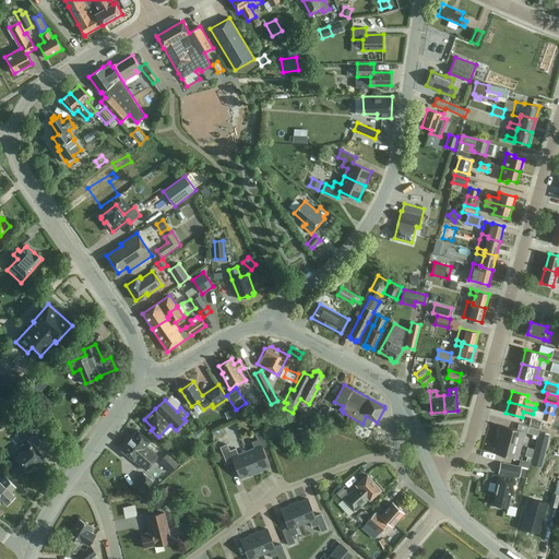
[(326,405),(319,420),(325,424),(333,408),(326,405)]
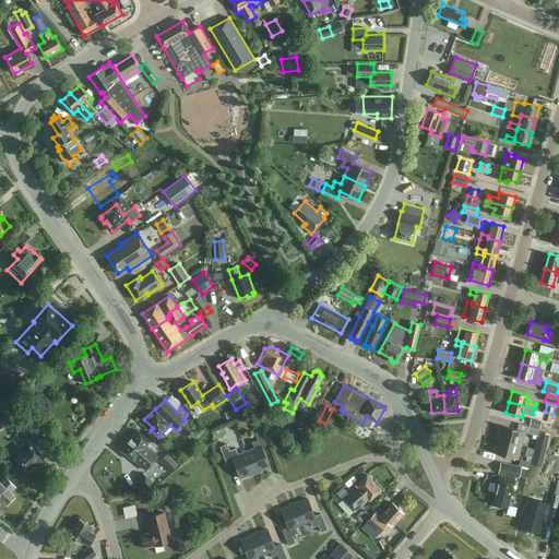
[(225,412),(227,419),(235,416),(233,409),(225,412)]
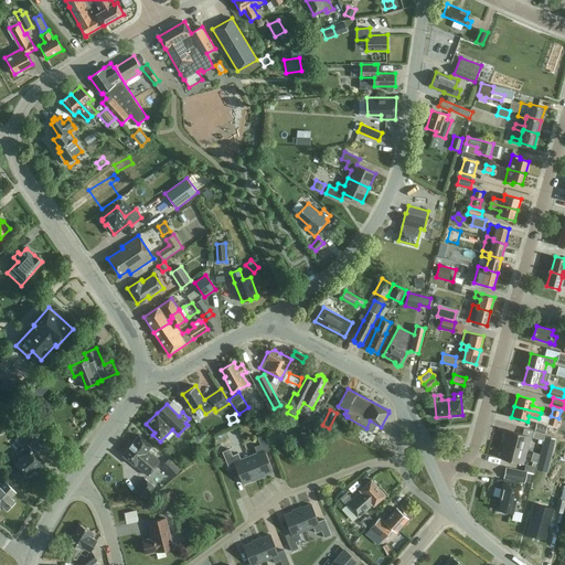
[(556,426),(558,418),(551,416),(548,424),(556,426)]
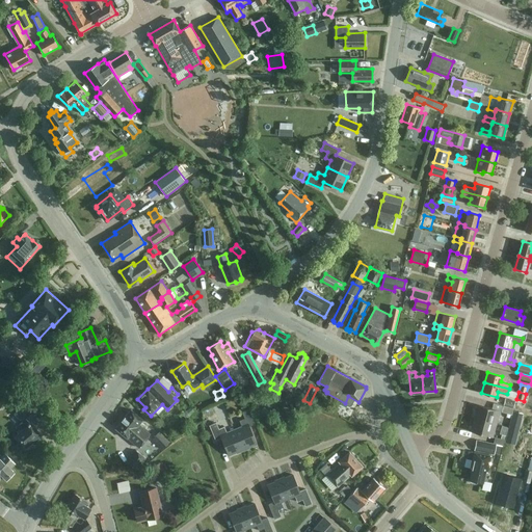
[(515,401),(505,398),(504,405),(513,407),(515,401)]
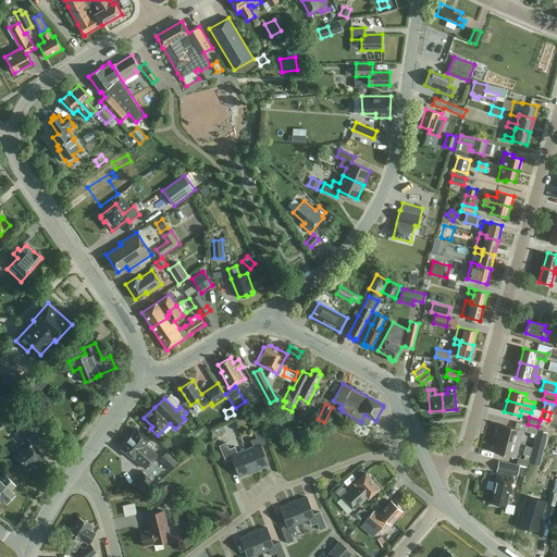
[(33,433),(25,424),(15,434),(23,443),(21,445),(25,449),(16,457),(26,468),(28,469),(34,465),(33,462),(41,455),(27,438),(33,433)]
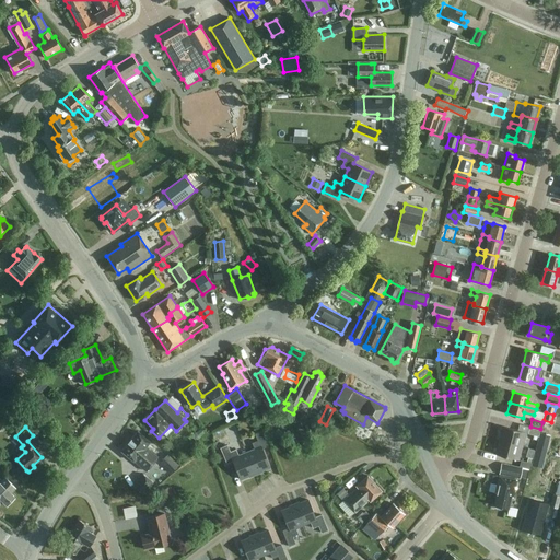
[(523,446),(526,432),(503,427),(499,440),(523,446)]
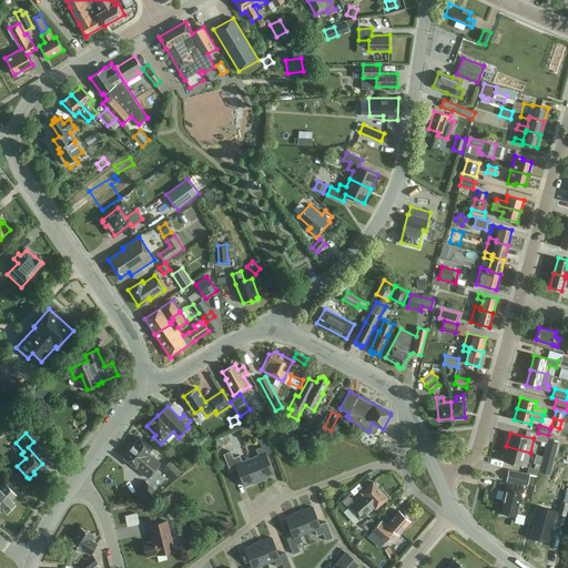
[(540,445),(546,446),(548,436),(537,433),(536,439),(541,442),(540,445)]
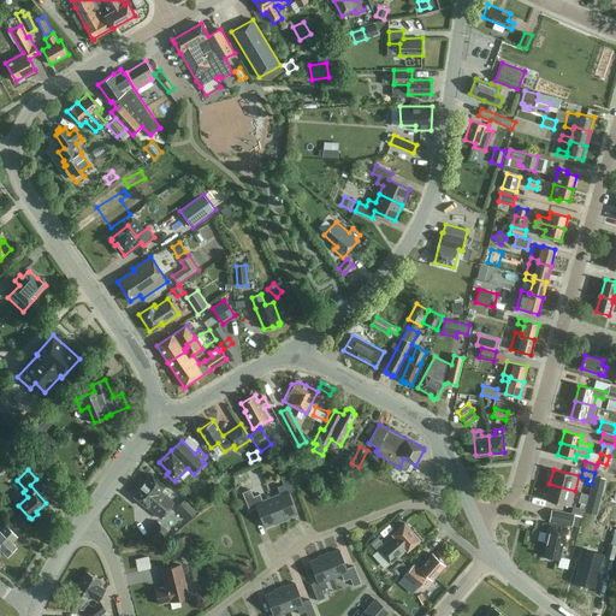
[(148,507),(161,519),(175,503),(161,491),(166,486),(152,474),(144,483),(141,487),(134,496),(148,507)]
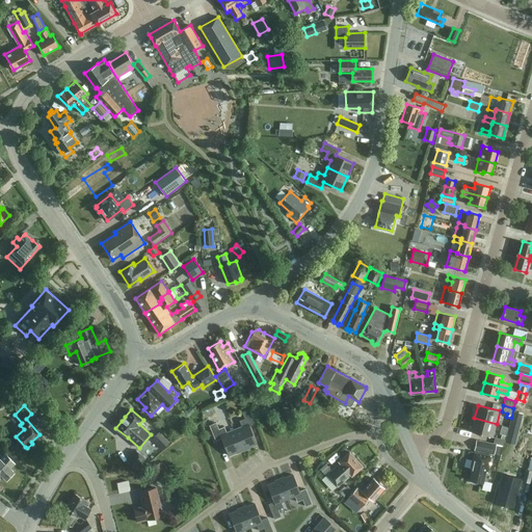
[(257,444),(249,426),(256,424),(249,409),(242,411),(245,418),(239,421),(242,426),(234,429),(243,450),(257,444)]
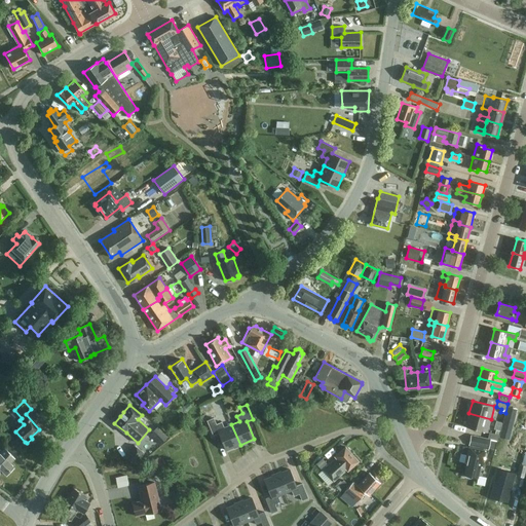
[(517,409),(508,407),(504,419),(514,421),(517,409)]
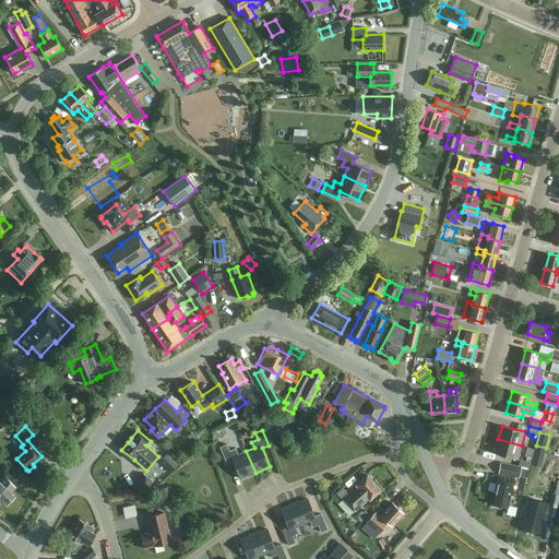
[(518,460),(522,445),(498,439),(495,453),(518,460)]
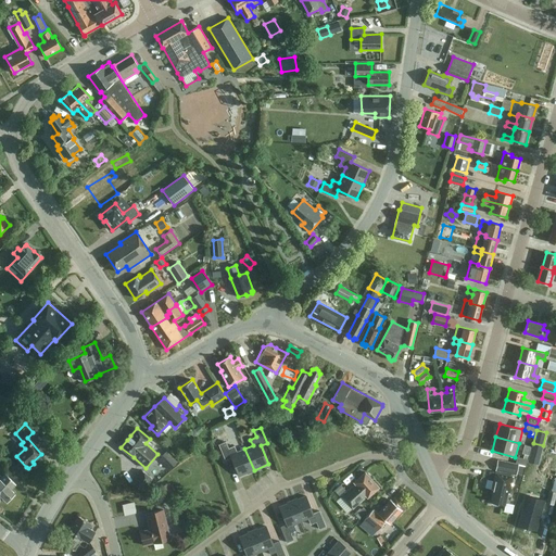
[(254,470),(244,449),(237,452),(235,446),(229,449),(226,442),(219,444),(225,460),(231,457),(239,476),(254,470)]
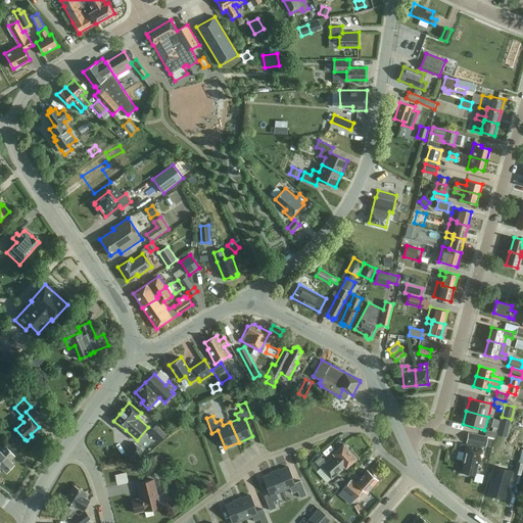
[(149,432),(159,442),(168,434),(156,424),(149,432)]
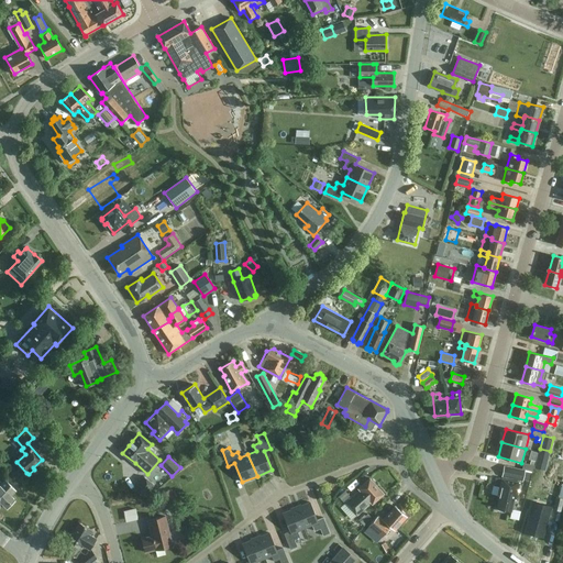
[(522,470),(532,472),(533,472),(536,461),(531,460),(530,464),(523,462),(522,470)]
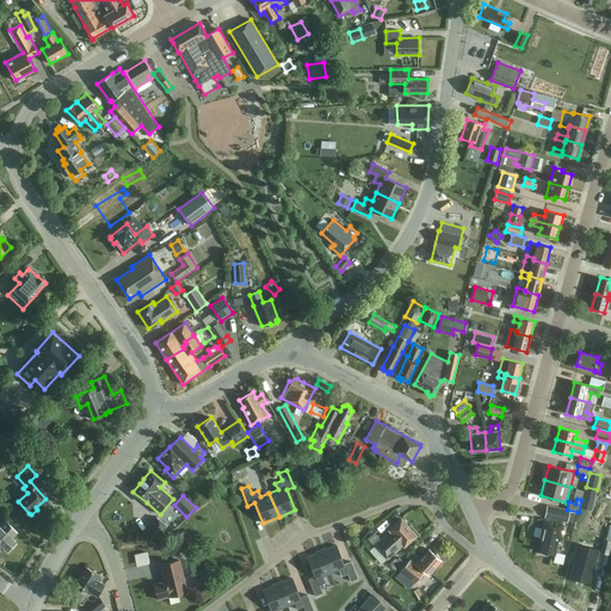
[(569,511),(549,506),(547,517),(567,522),(569,511)]
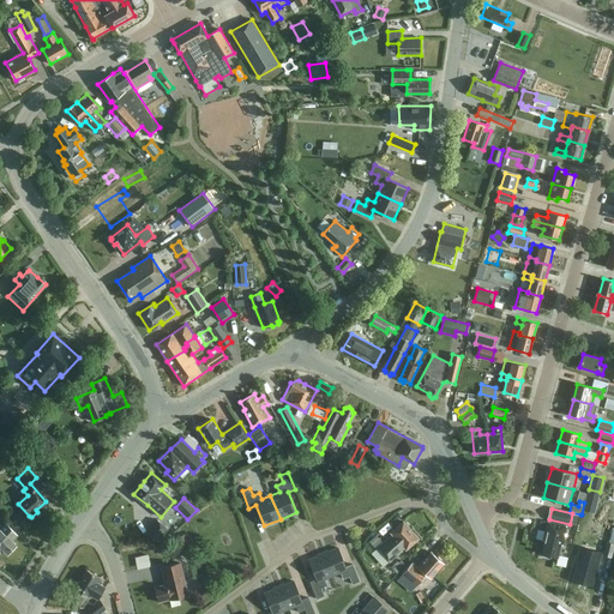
[(169,530),(156,519),(146,533),(148,534),(148,535),(156,542),(157,540),(160,542),(169,530)]
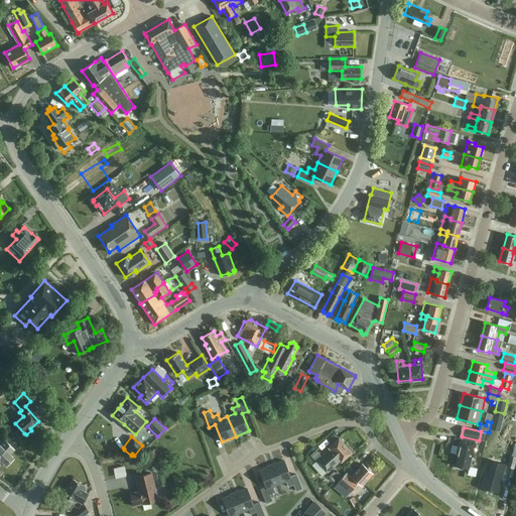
[(473,458),(476,442),(460,438),(454,437),(453,444),(459,445),(457,455),(458,455),(455,466),(457,466),(457,468),(462,469),(462,467),(469,469),(471,458),(473,458)]
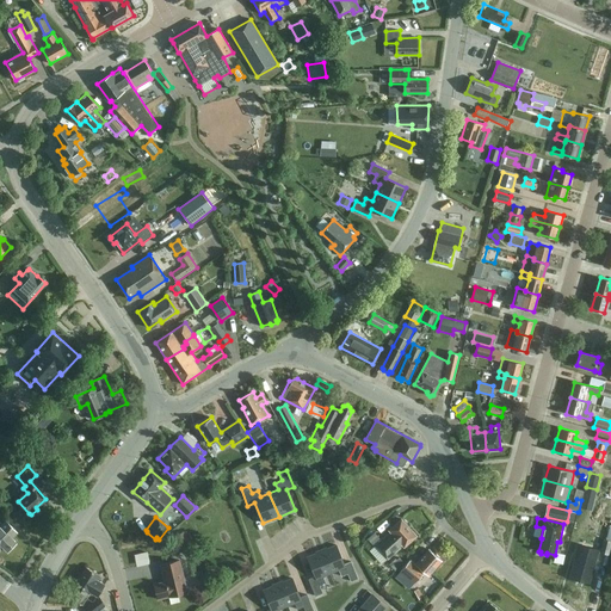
[(381,539),(375,545),(388,560),(402,545),(405,547),(417,536),(401,519),(389,530),(390,531),(381,539)]
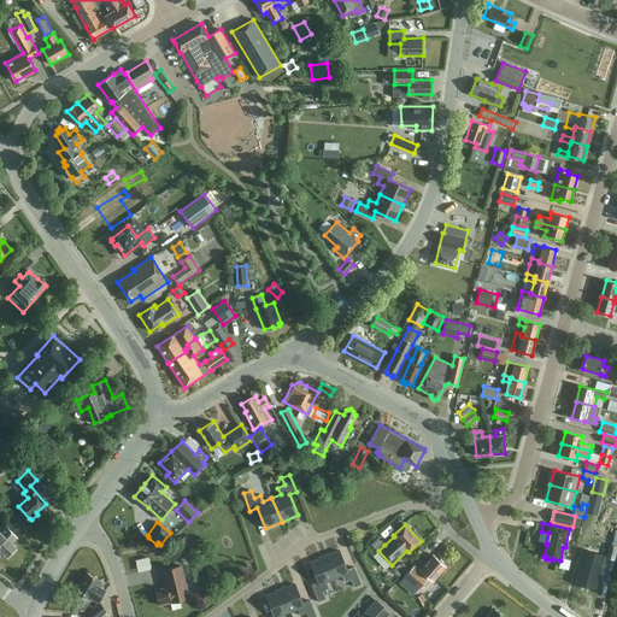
[(3,529),(0,527),(0,554),(4,552),(7,556),(16,547),(12,542),(17,538),(6,527),(3,529)]
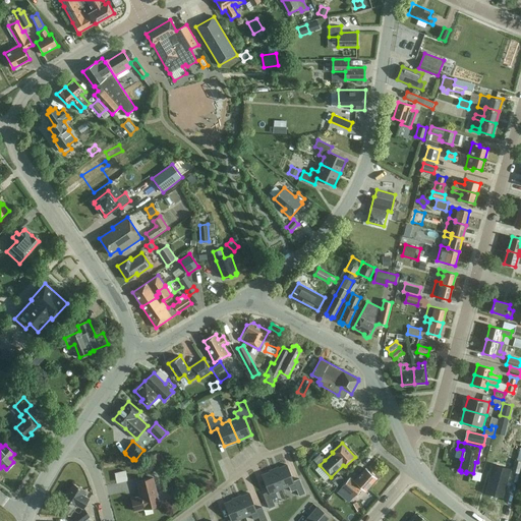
[(150,458),(155,466),(162,461),(157,453),(150,458)]
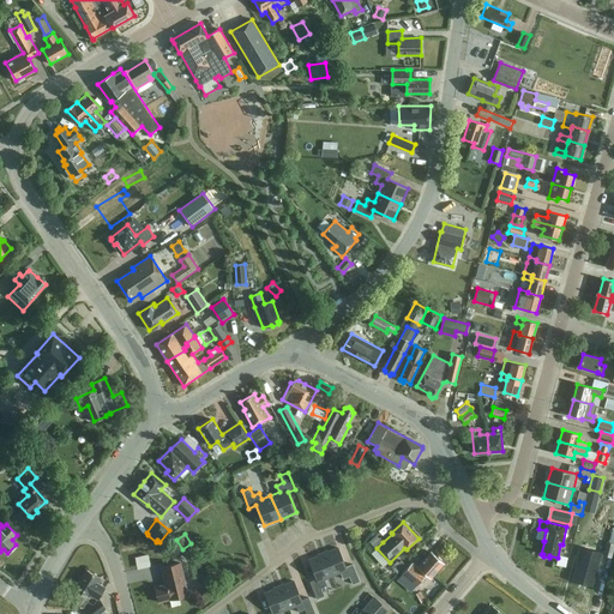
[(613,547),(613,542),(606,541),(603,555),(612,558),(613,547)]
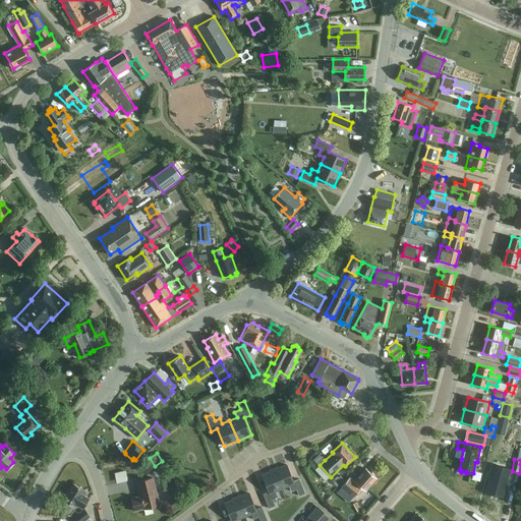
[(275,469),(282,488),(289,486),(291,491),(296,489),(299,496),(305,494),(299,478),(293,481),(287,465),(275,469)]
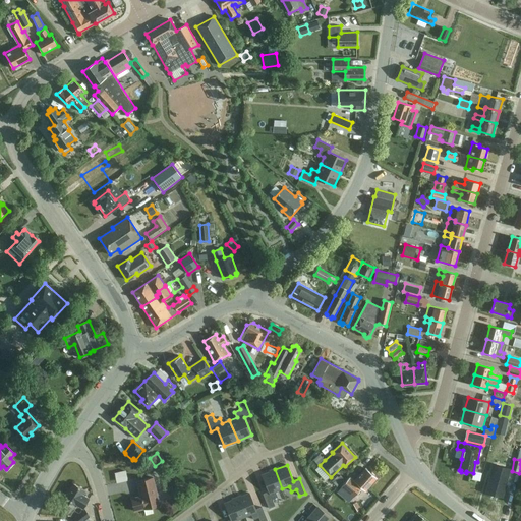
[(504,484),(506,485),(510,470),(493,466),(487,484),(488,484),(486,493),(501,497),(504,484)]
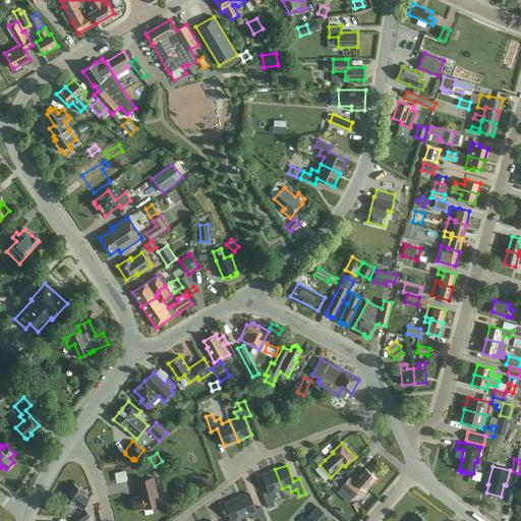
[(276,491),(282,488),(275,469),(262,474),(269,491),(263,494),(269,508),(275,506),(273,499),(278,497),(276,491)]
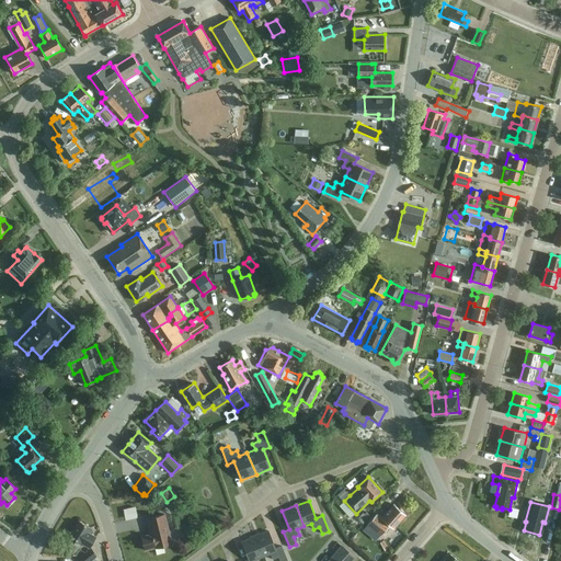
[(389,525),(393,528),(405,515),(393,505),(382,518),(377,514),(368,524),(380,536),(389,525)]
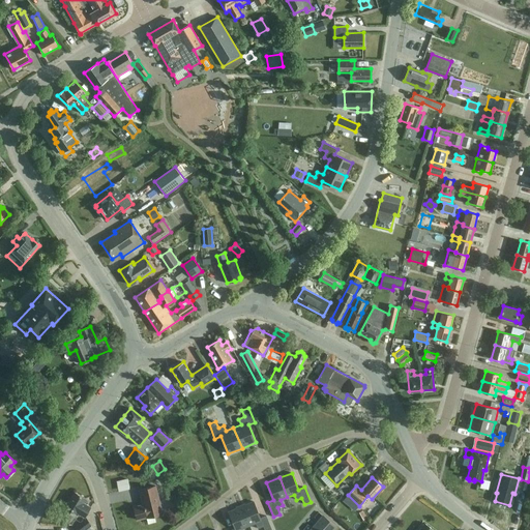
[(337,490),(343,494),(349,488),(346,483),(342,488),(341,487),(337,490)]
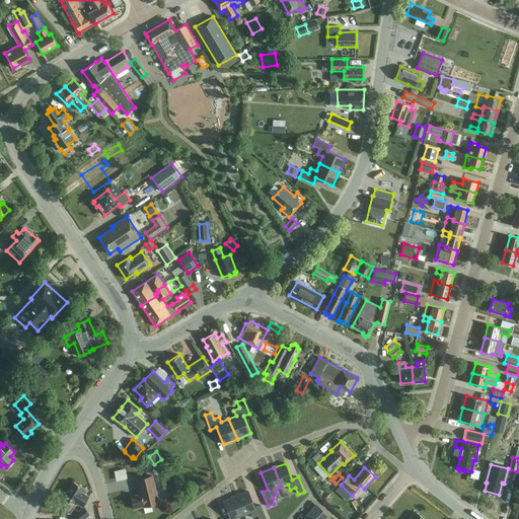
[(143,507),(159,503),(152,475),(137,479),(140,494),(131,497),(134,509),(143,507)]
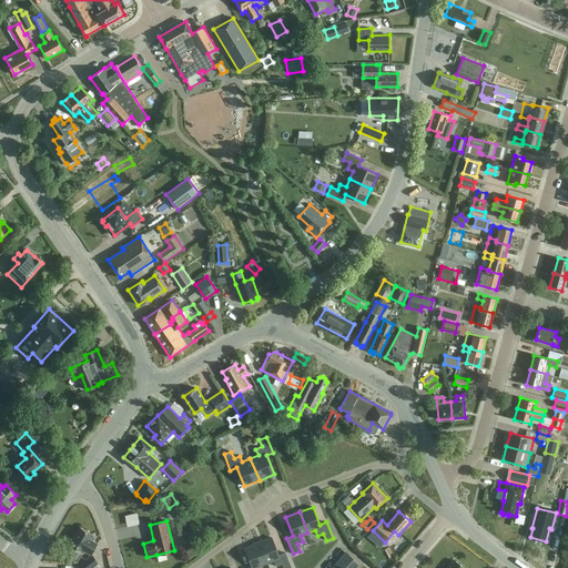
[(92,534),(80,527),(71,543),(82,549),(91,555),(98,544),(89,538),(92,534)]
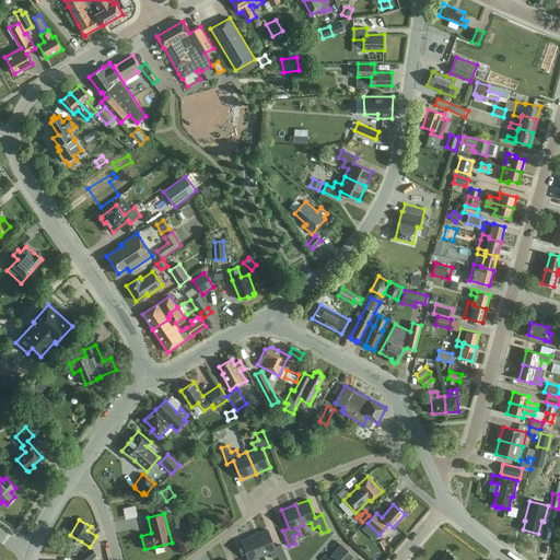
[(255,535),(263,556),(270,552),(272,558),(278,556),(279,559),(287,559),(281,545),(275,548),(268,529),(255,535)]
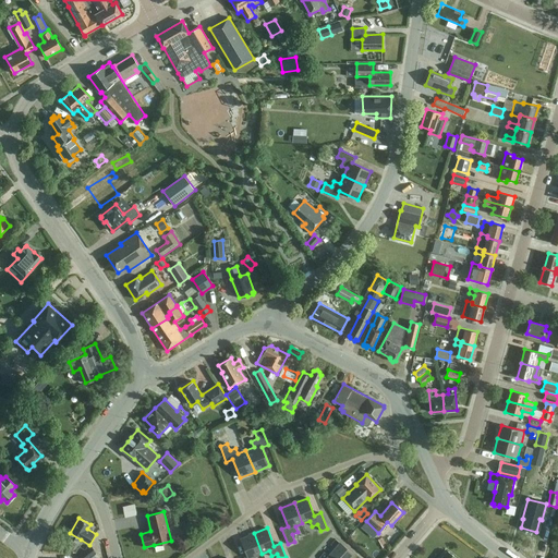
[(255,557),(262,554),(254,533),(240,538),(247,557),(243,557),(255,557)]
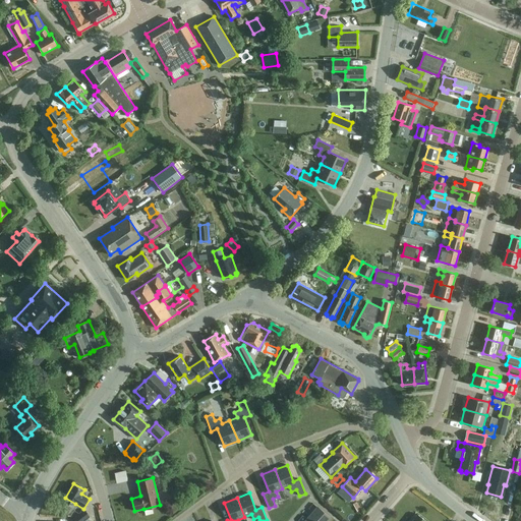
[(306,519),(308,520),(327,520),(330,518),(317,507),(313,504),(308,508),(312,512),(306,519)]
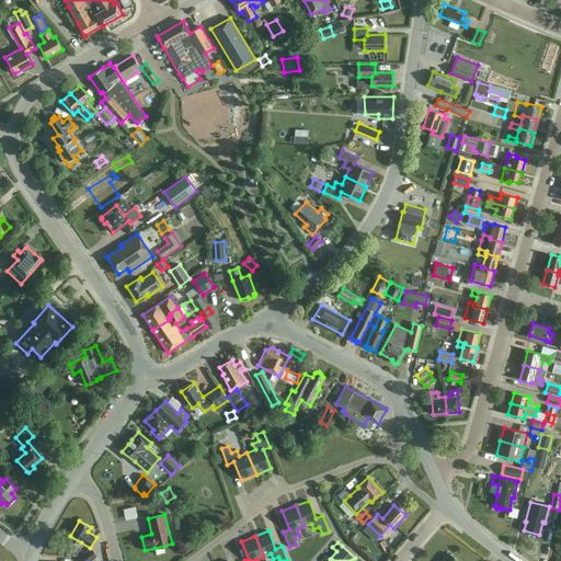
[(90,560),(96,556),(91,549),(79,558),(81,560),(90,560)]
